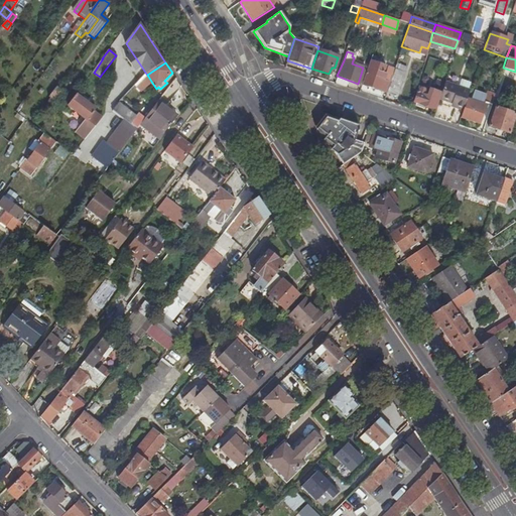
[(368,62),(361,85),(385,93),(389,84),(383,82),(383,80),(379,78),(383,68),(368,62)]
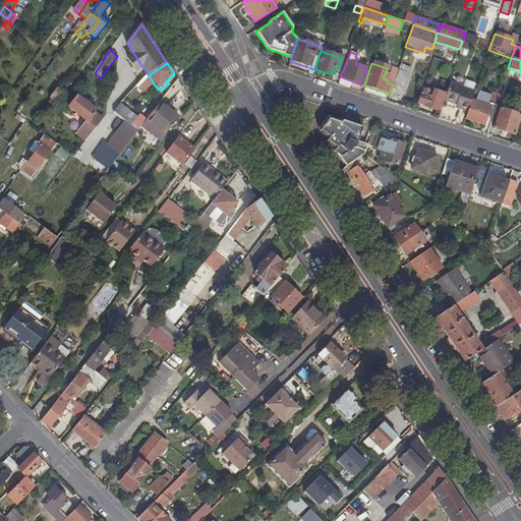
[(399,66),(396,75),(401,76),(404,67),(399,66)]
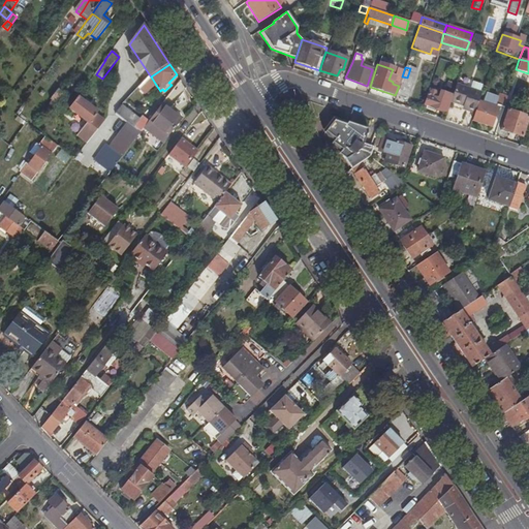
[(143,84),(150,75),(146,69),(142,73),(133,82),(139,87),(143,84)]
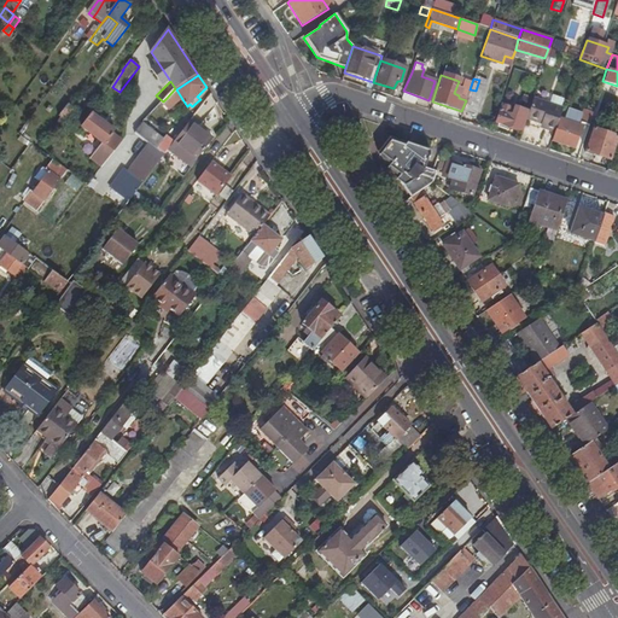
[(175,88),(167,98),(175,105),(182,99),(176,89),(175,88)]
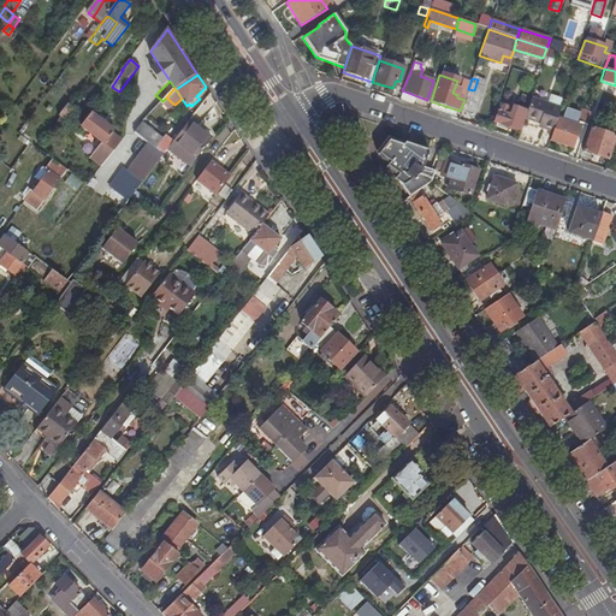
[(149,116),(163,101),(155,95),(143,108),(149,116)]
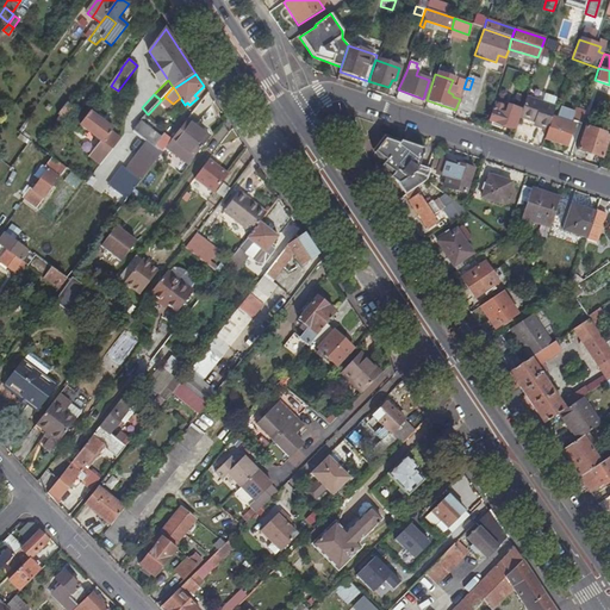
[(204,112),(213,100),(206,94),(195,105),(204,112)]
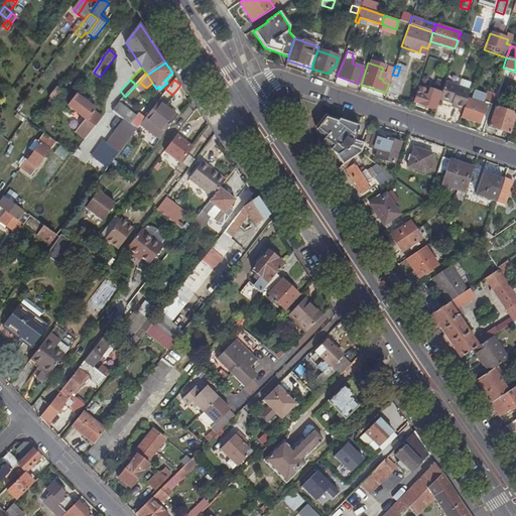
[(389,84),(385,93),(395,97),(400,83),(393,81),(390,80),(389,84)]
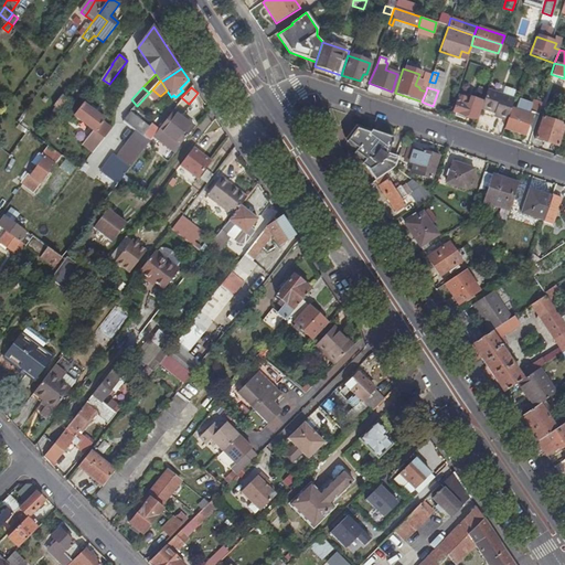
[(512,99),(486,89),(479,109),(497,115),(497,118),(505,120),(509,108),(512,99)]
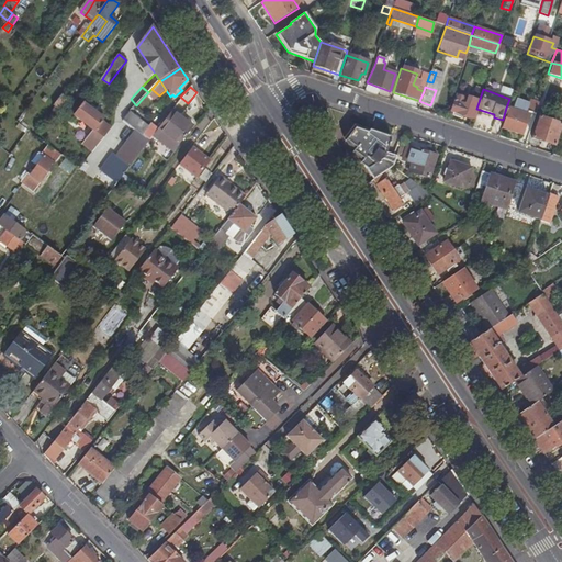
[(64,93),(55,104),(57,107),(52,113),(59,119),(72,101),(64,93)]
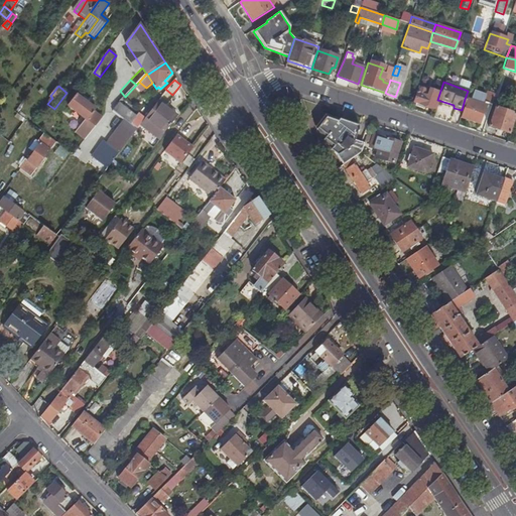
[(428,92),(418,89),(413,102),(433,109),(438,93),(428,89),(428,92)]
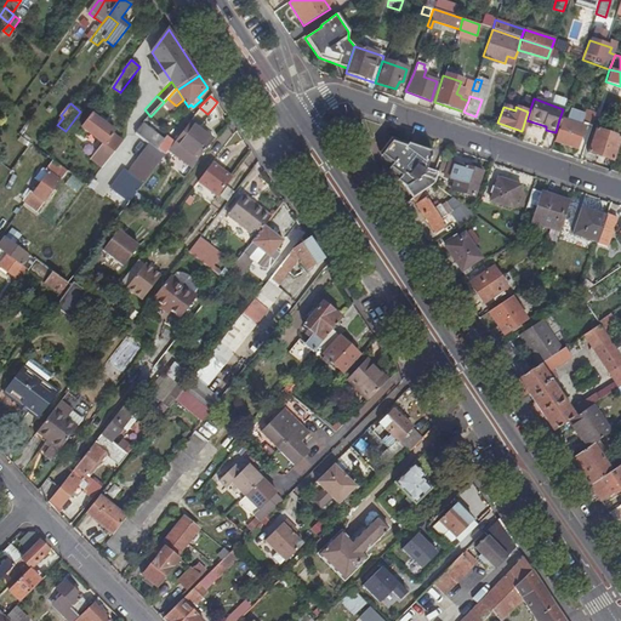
[(556,132),(552,142),(575,149),(584,123),(590,125),(594,114),(587,112),(586,117),(571,112),(568,121),(559,119),(556,132)]
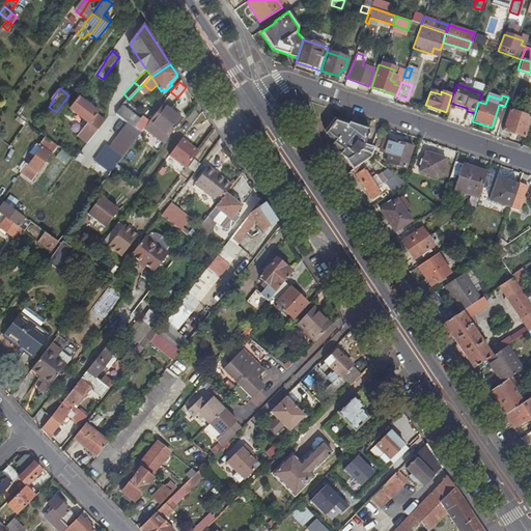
[(82,138),(88,143),(94,137),(106,122),(96,115),(99,113),(79,98),(71,109),(80,116),(78,119),(81,121),(83,119),(91,126),(82,138)]
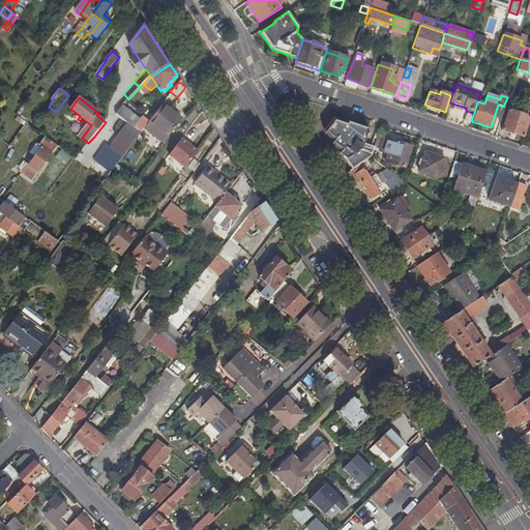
[(288,99),(282,104),(286,109),(291,105),(288,99)]
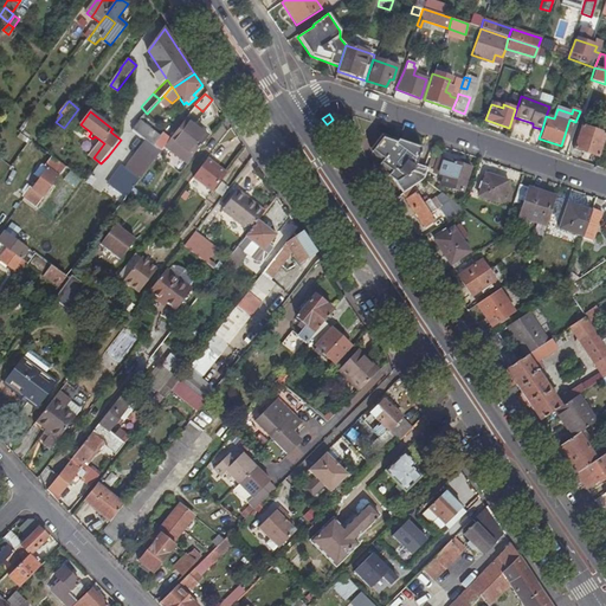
[(161,135),(150,127),(146,123),(141,120),(133,130),(153,147),(161,153),(166,148),(171,141),(171,140),(172,140),(163,133),(161,135)]
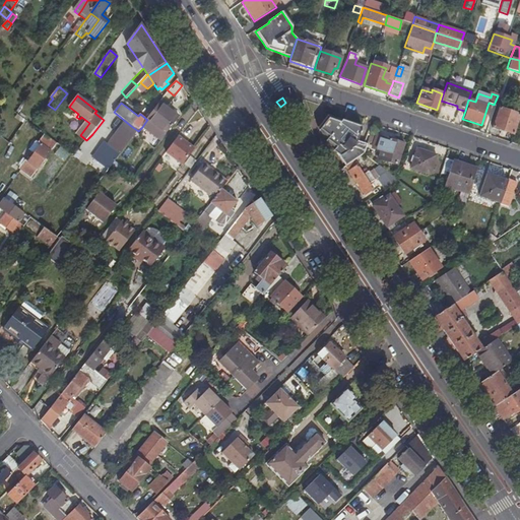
[(179,117),(160,103),(159,104),(158,105),(147,120),(146,120),(146,121),(166,135),(179,117)]
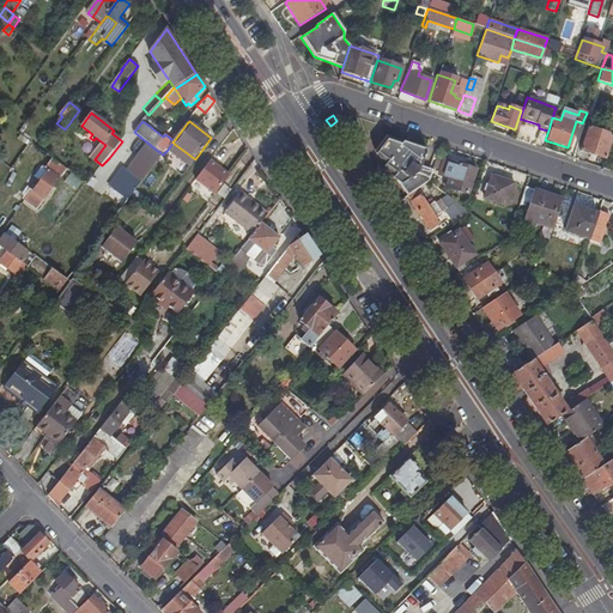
[(610,137),(587,128),(578,151),(602,159),(610,137)]
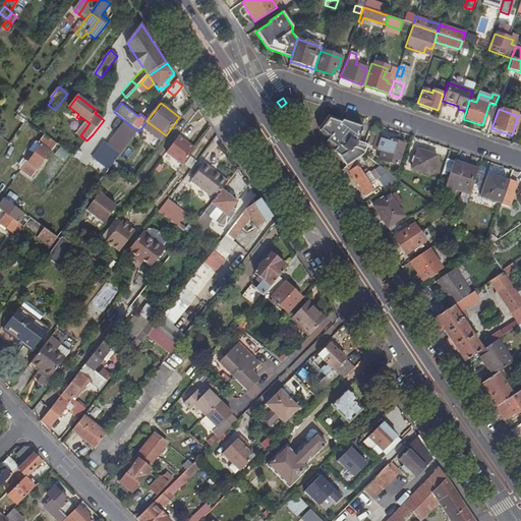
[(322,130),(346,167),(364,155),(366,148),(356,145),(360,130),(329,119),(322,130)]
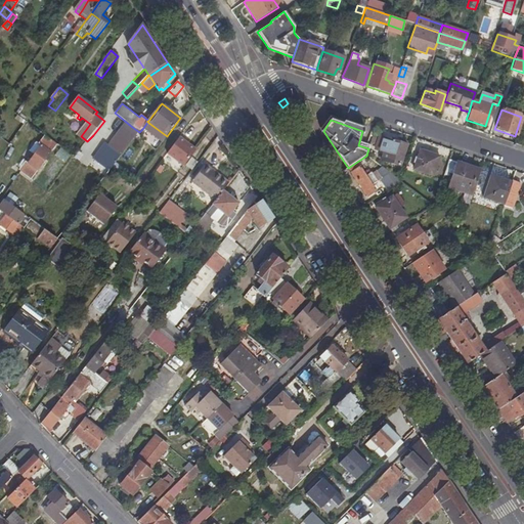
[(163,141),(167,136),(147,122),(143,128),(163,141)]
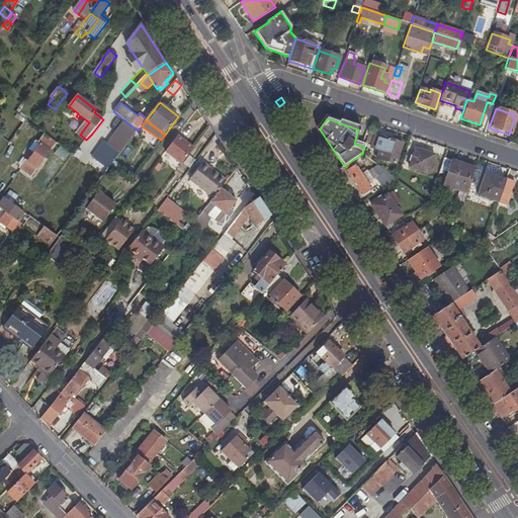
[(116,144),(123,149),(138,131),(131,125),(116,144)]
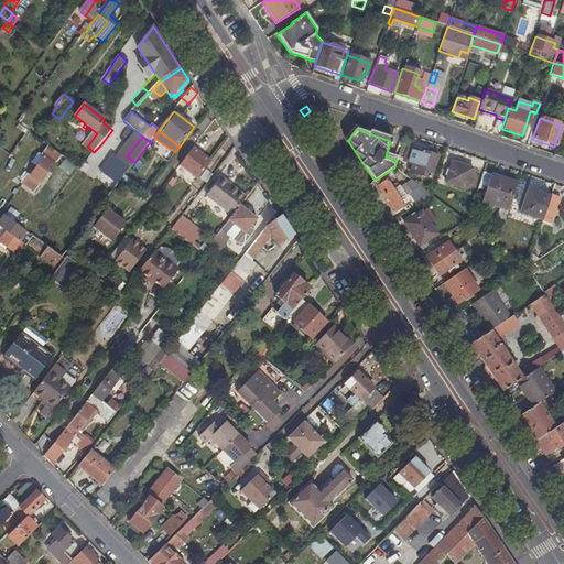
[(52,147),(49,145),(42,154),(44,156),(30,176),(28,174),(21,183),(34,193),(62,155),(52,147)]
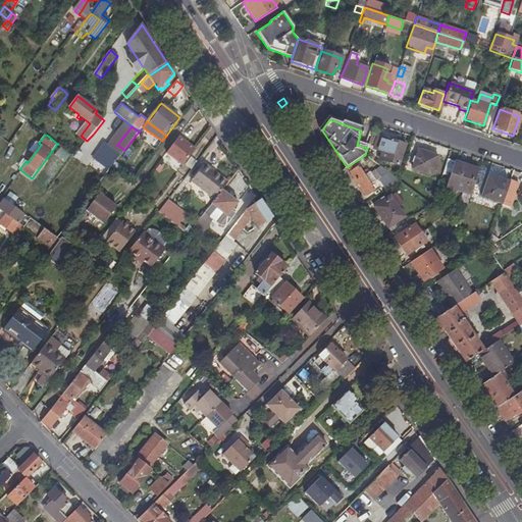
[(404,145),(378,137),(374,149),(381,152),(379,160),(398,166),(404,145)]
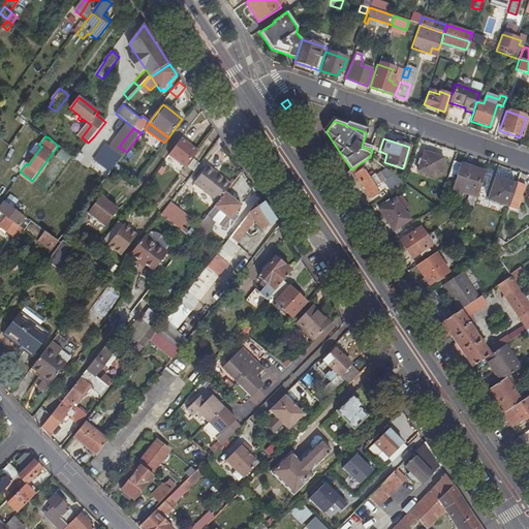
[(181,139),(168,155),(185,168),(197,152),(181,139)]
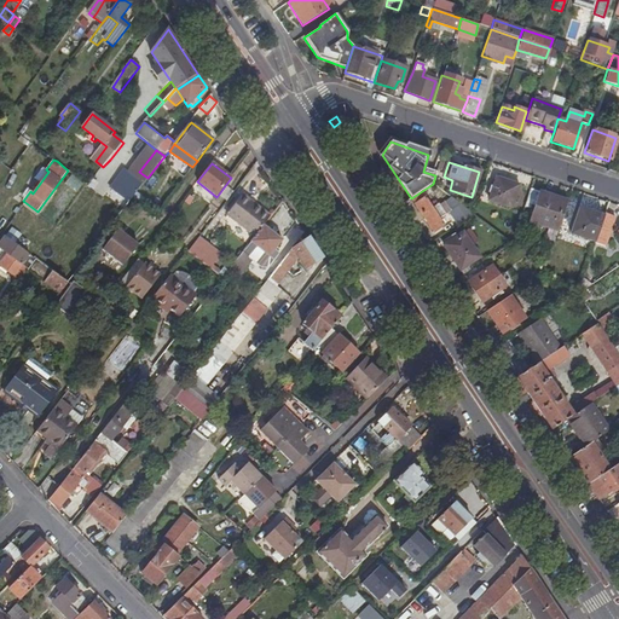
[(87,187),(103,196),(115,174),(99,166),(87,187)]
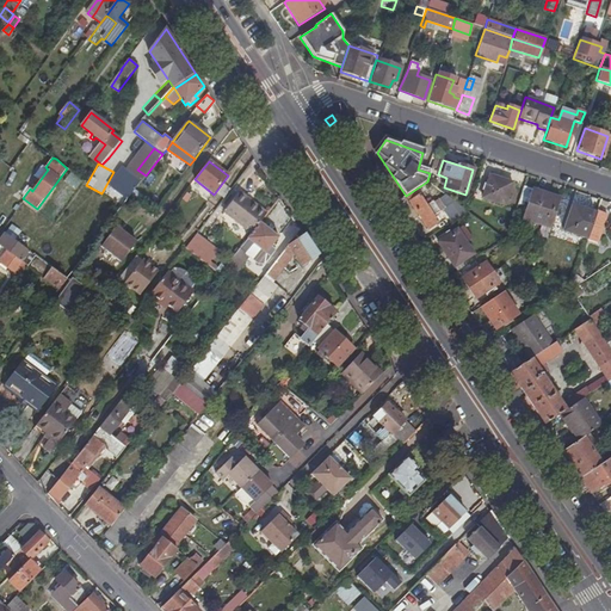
[(512,183),(489,176),(482,198),(504,205),(512,183)]
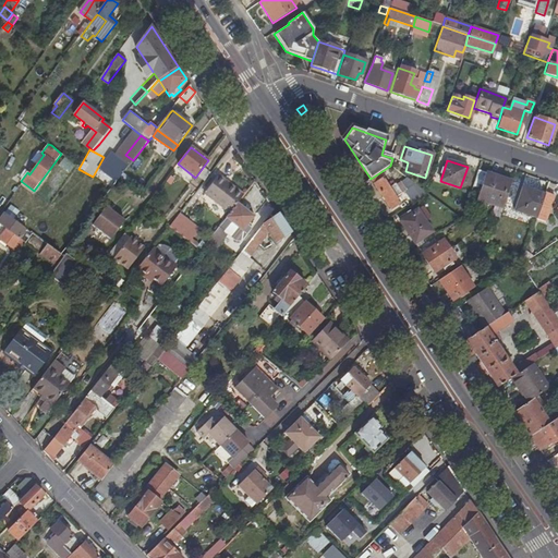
[(477,170),(468,197),(501,209),(511,182),(477,170)]
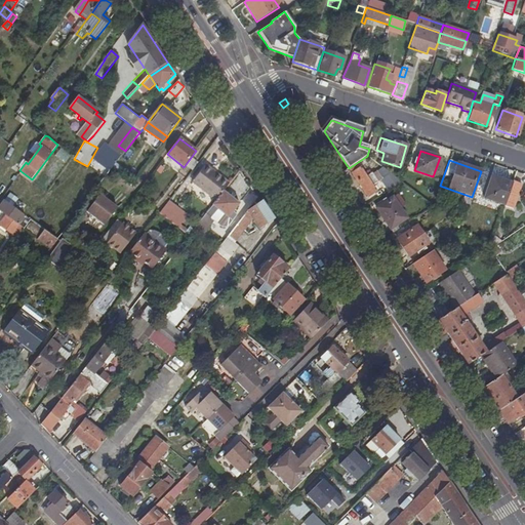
[(193,184),(216,201),(224,192),(229,186),(205,167),(193,184)]
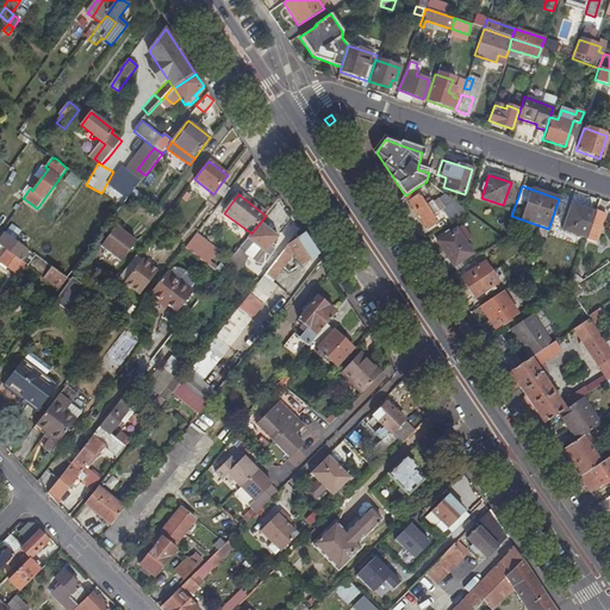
[(443,210),(452,223),(466,212),(443,194),(425,205),(419,195),(410,203),(428,229),(436,223),(433,217),(443,210)]
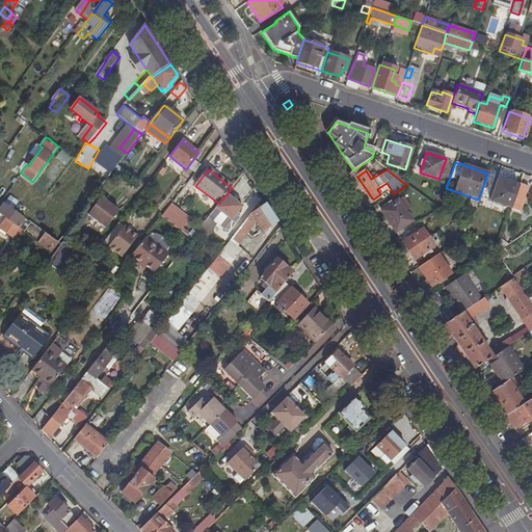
[(35,182),(46,190),(51,182),(42,174),(35,182)]
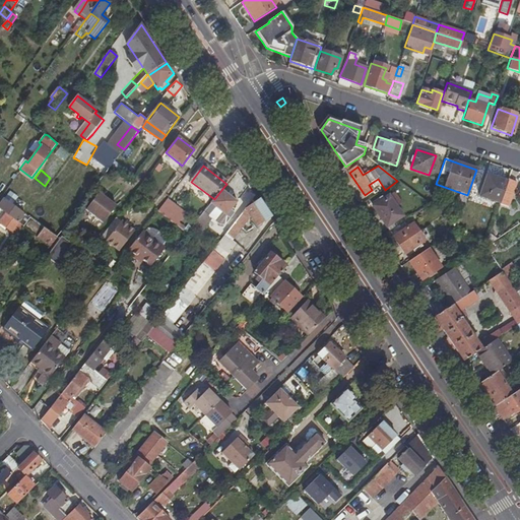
[(498,207),(499,204),(506,183),(484,176),(477,200),(498,207)]
